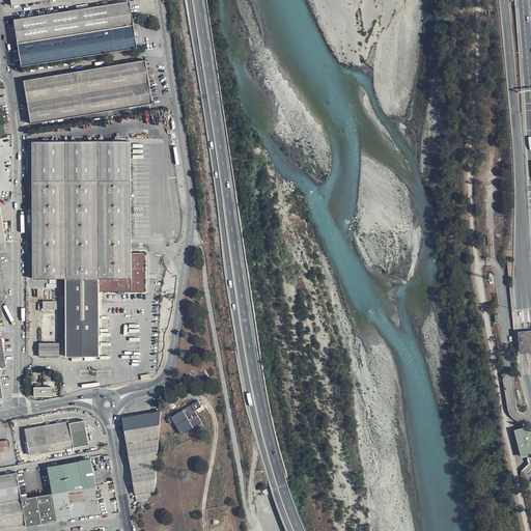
[(21,66),(137,48),(136,43),(129,1),(14,20),(21,66)]
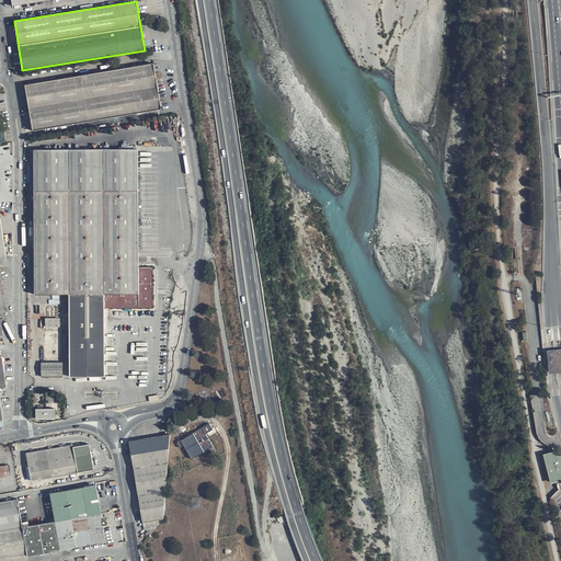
[(160,110),(153,64),(25,86),(33,130),(160,110)]
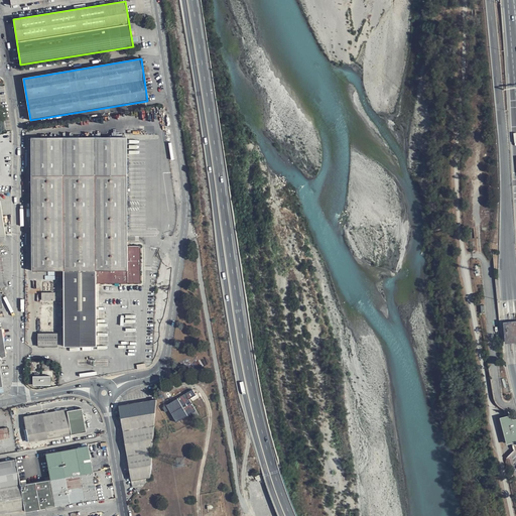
[(127,246),(127,226),(127,204),(126,137),(31,138),(31,270),(63,271),(63,346),(96,346),(96,283),(140,283),(140,246),(127,246)]
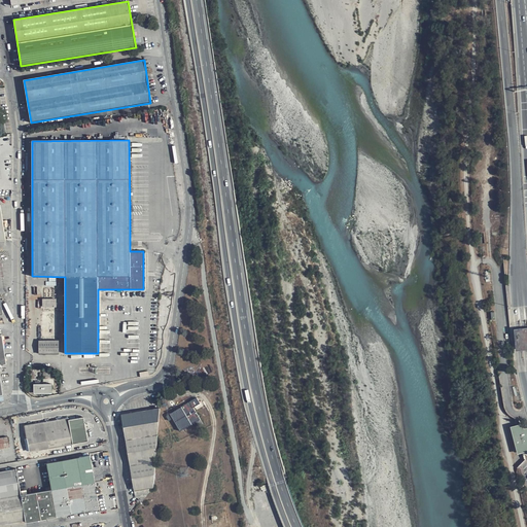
[(56,299),(42,299),(42,313),(56,313),(56,307),(56,299)]
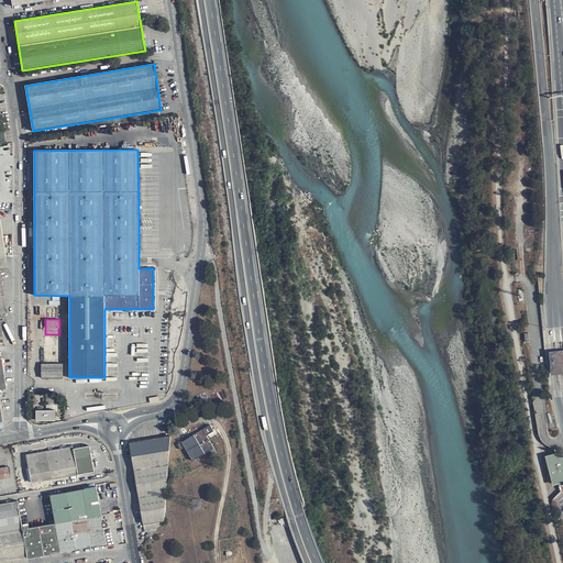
[(562,350),(561,351),(553,351),(555,373),(562,372),(562,350)]
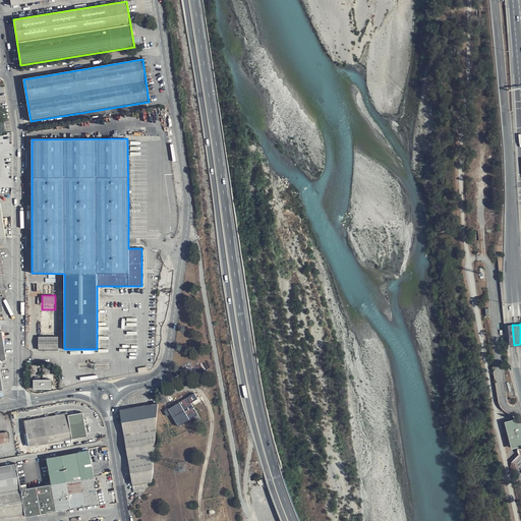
[(58,337),(39,336),(38,350),(58,350),(58,337)]
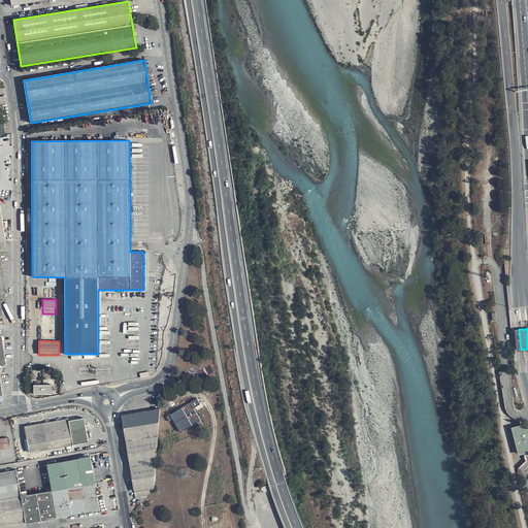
[(52,385),(34,385),(34,394),(52,394),(52,385)]
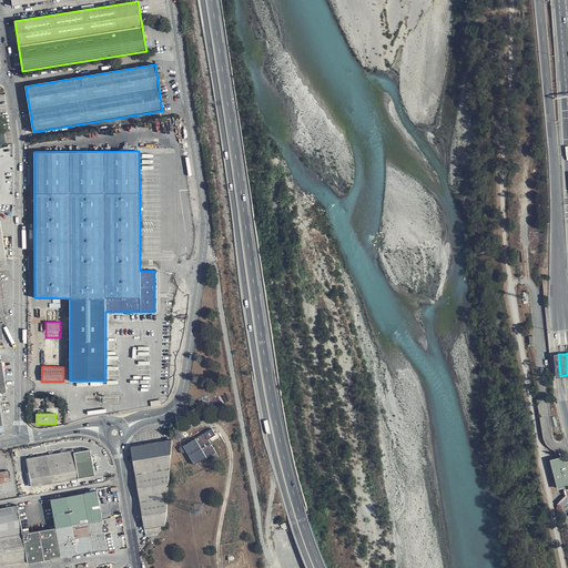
[(212,429),(179,449),(181,454),(185,452),(193,465),(214,453),(208,439),(215,435),(212,429)]
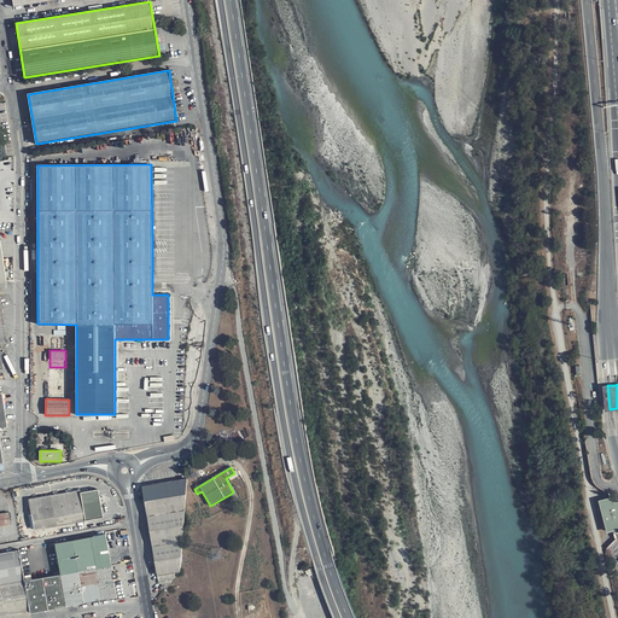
[(159,583),(161,583),(173,581),(174,578),(174,573),(180,572),(187,478),(144,485),(159,583)]
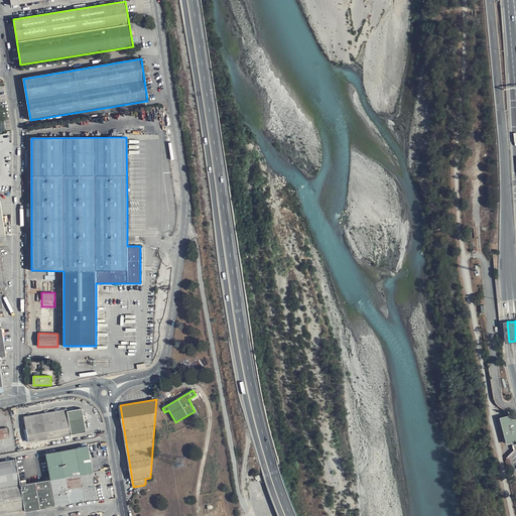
[(70,420),(71,427),(85,424),(82,409),(68,411),(68,409),(24,416),(26,427),(70,420)]
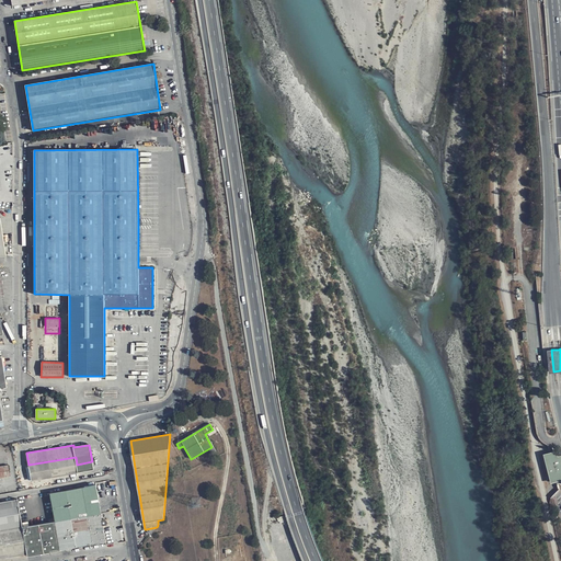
[(560,472),(560,454),(554,456),(553,453),(544,455),(550,481),(560,479),(560,473),(560,472)]
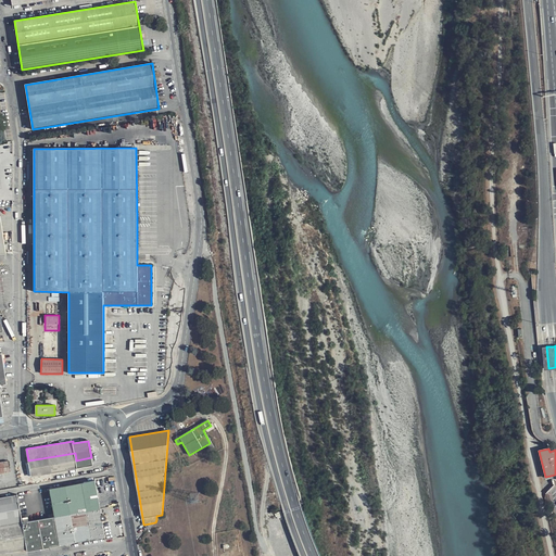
[(77,468),(76,460),(75,453),(28,460),(32,477),(77,468)]
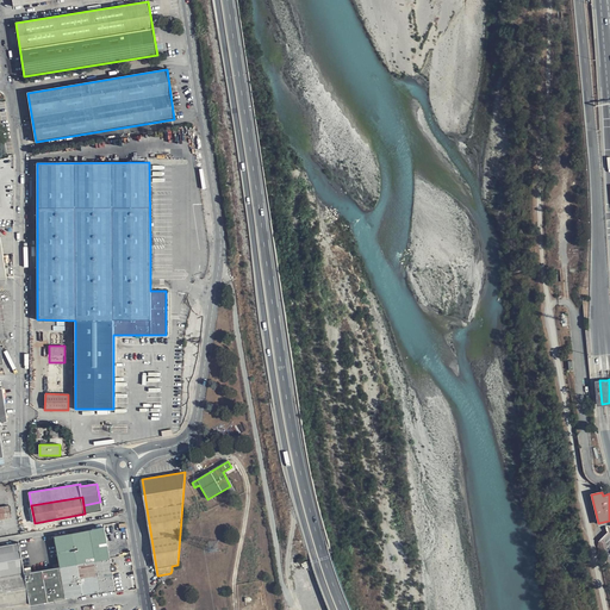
[(100,502),(83,505),(85,514),(101,511),(100,502)]
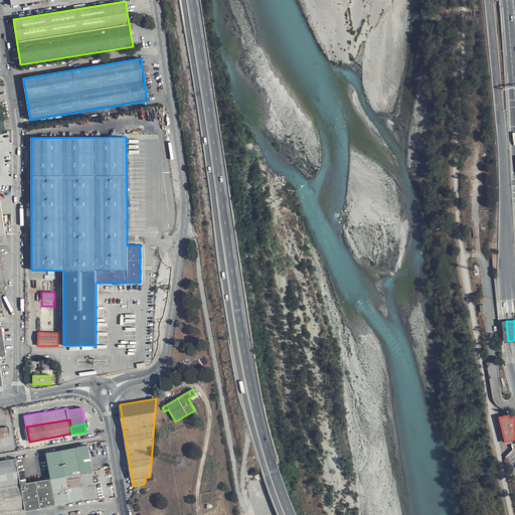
[(0,438),(10,437),(8,426),(0,427),(0,438)]
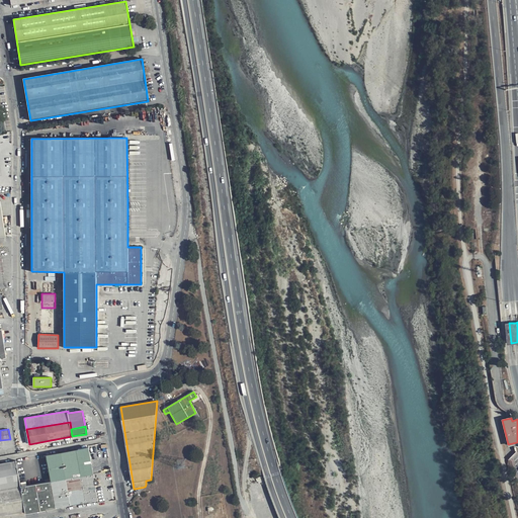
[(47,455),(51,481),(56,508),(98,500),(95,485),(94,479),(89,447),(47,455)]
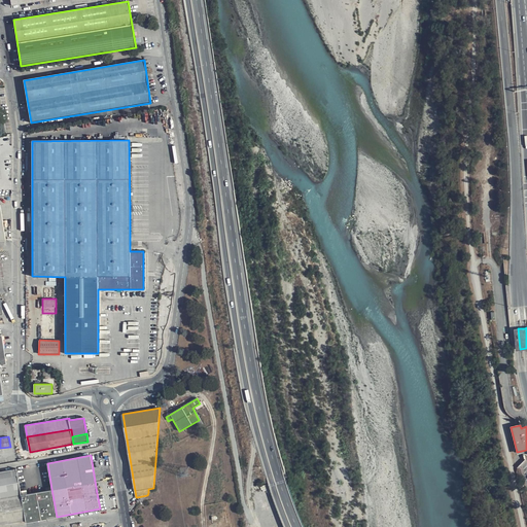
[(0,524),(25,521),(21,495),(16,468),(0,471),(0,524)]
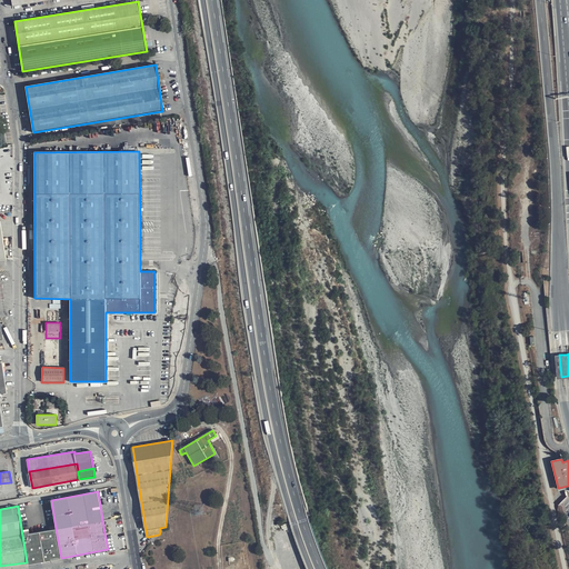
[(56,528),(22,535),(27,562),(28,563),(61,558),(56,528)]
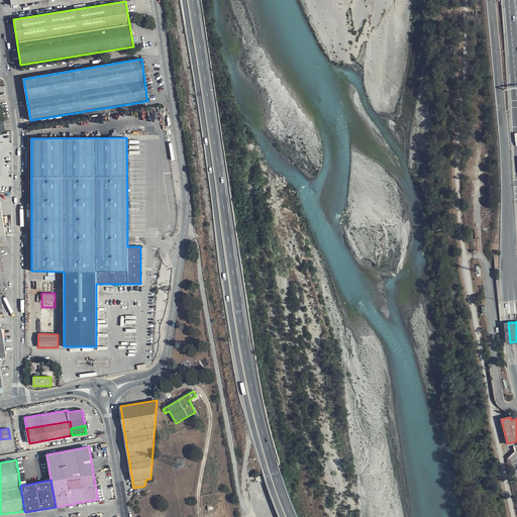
[(134,488),(137,494),(144,486),(134,488)]
